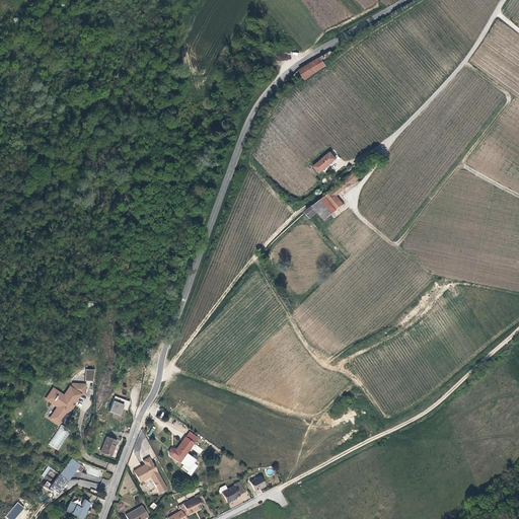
[(323,55),(320,57),(299,70),(305,79),(326,67),(324,64),(334,54),(331,51),(323,55)]
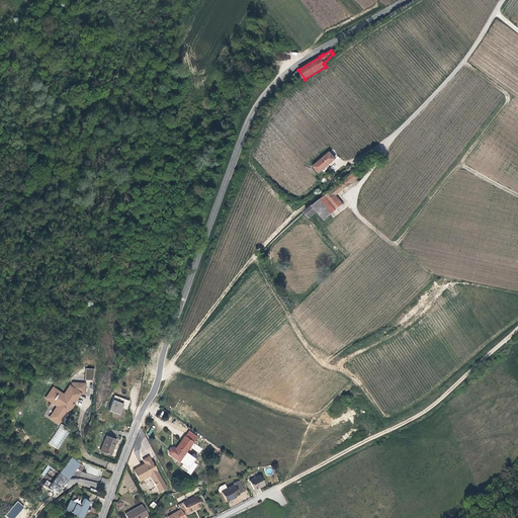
[(336,158),(330,151),(318,162),(324,169),(336,158)]
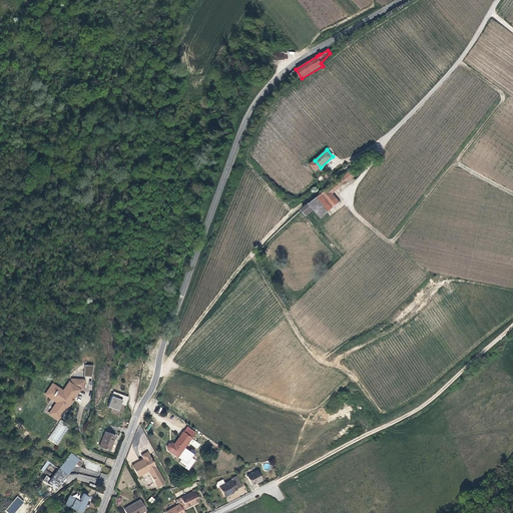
[(326,198),(315,207),(322,216),(341,202),(334,193),(348,181),(345,177),(323,194),(326,198)]
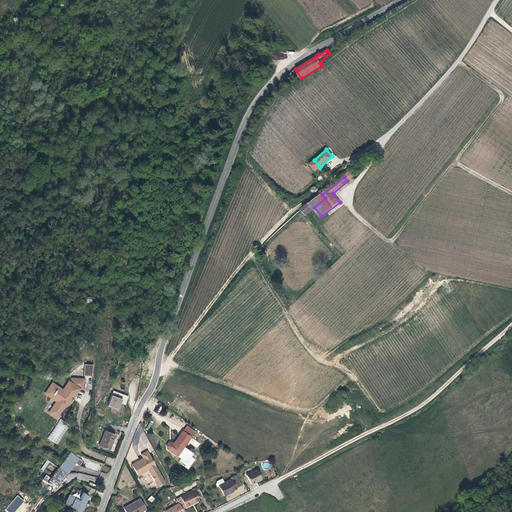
[(310,201),(302,208),(307,213),(314,207),(310,201)]
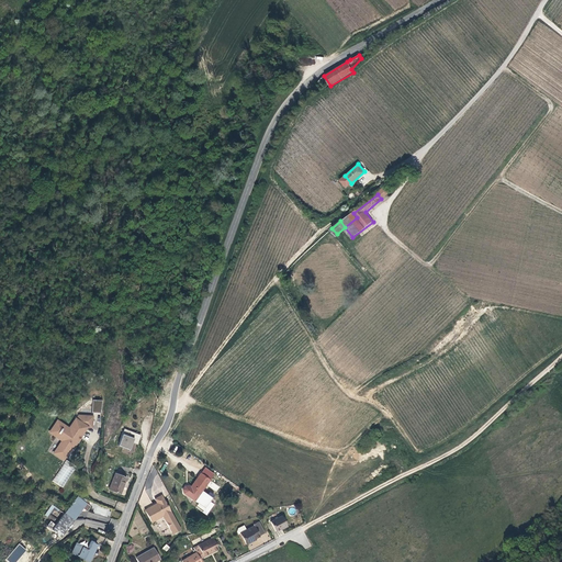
[(101,413),(101,401),(92,400),(91,413),(101,413)]
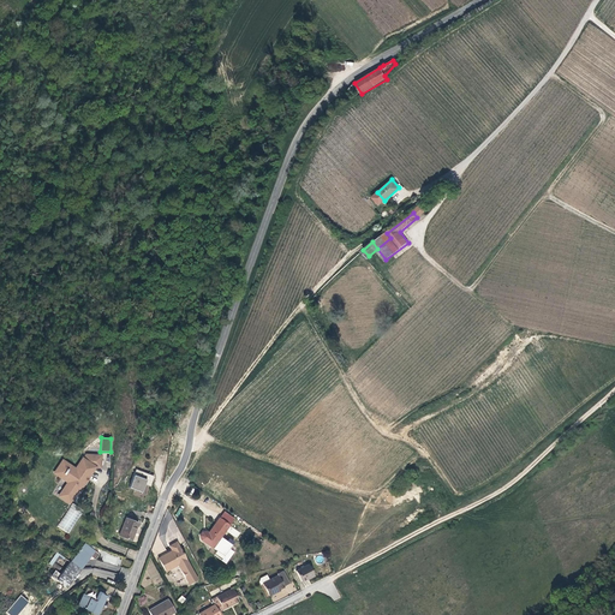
[(85,482),(95,467),(100,467),(101,455),(87,455),(83,459),(75,470),(70,466),(63,460),(57,470),(55,473),(57,473),(57,475),(61,478),(63,477),(70,482),(70,483),(71,484),(67,490),(65,489),(64,491),(61,496),(61,495),(60,496),(63,497),(65,499),(64,500),(65,500),(70,502),(69,503),(70,503),(73,497),(72,497),(78,488),(81,484),(79,484),(83,479),(85,482)]
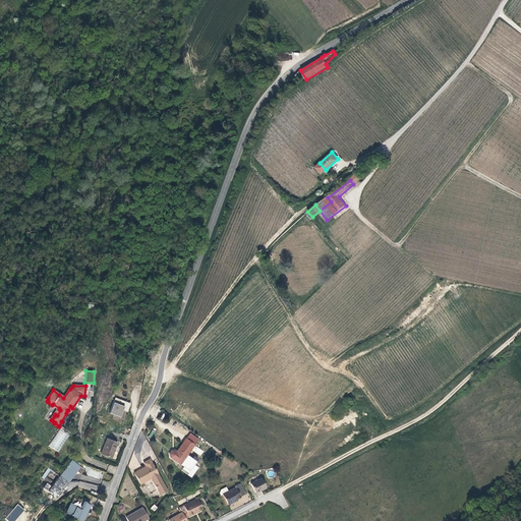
[(122,410),(124,406),(118,404),(120,399),(115,398),(109,413),(120,417),(122,410)]
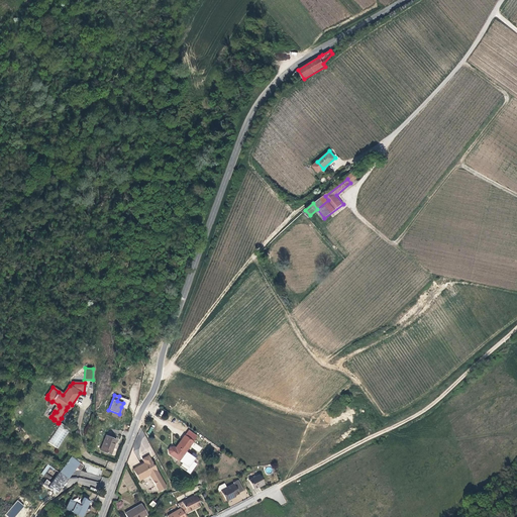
[(126,409),(129,400),(119,396),(117,401),(123,403),(121,407),(126,409)]
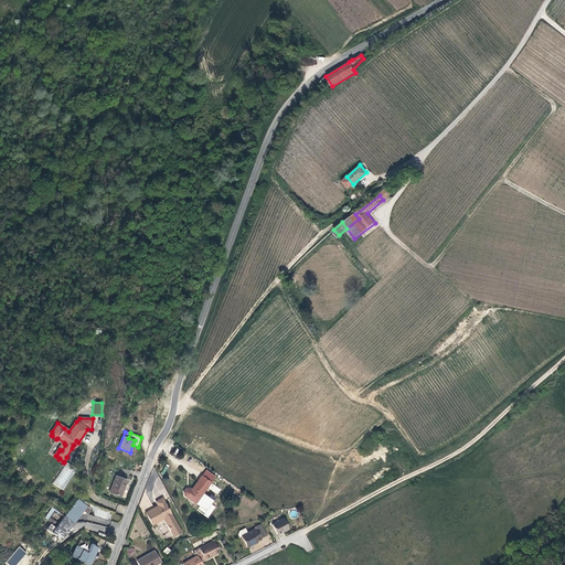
[(120,497),(127,480),(121,478),(116,476),(109,492),(120,497)]
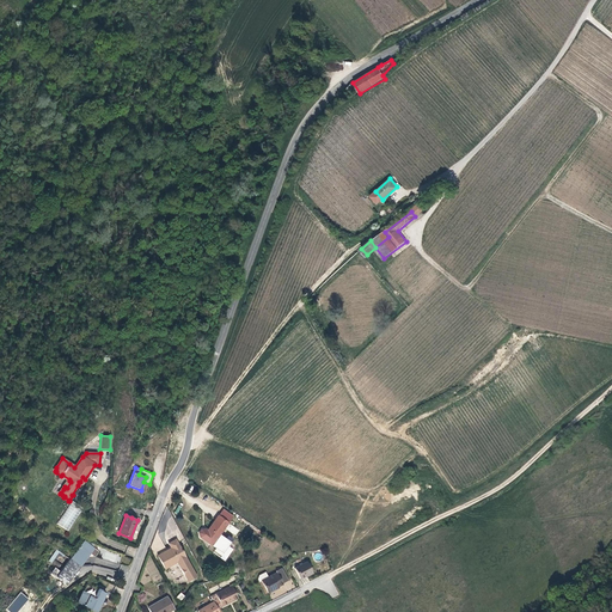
[(231,542),(220,534),(228,522),(219,515),(207,531),(206,530),(201,530),(200,533),(200,537),(222,554),(231,542)]
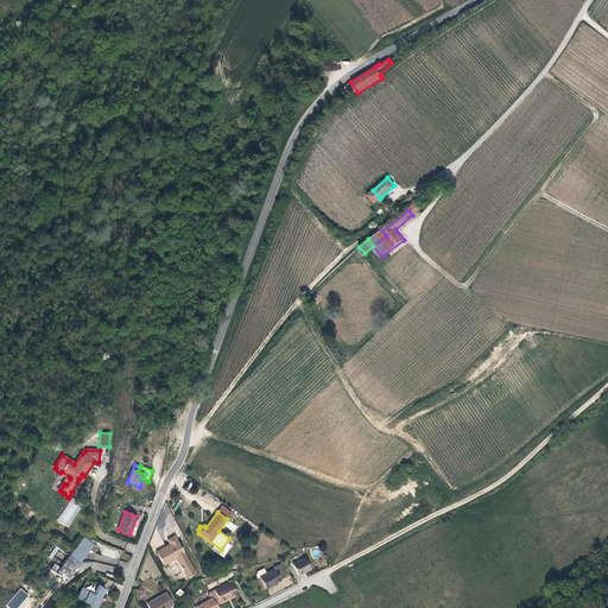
[(195,574),(175,536),(168,539),(170,544),(157,551),(164,564),(176,558),(187,577),(191,575),(194,574),(195,574)]
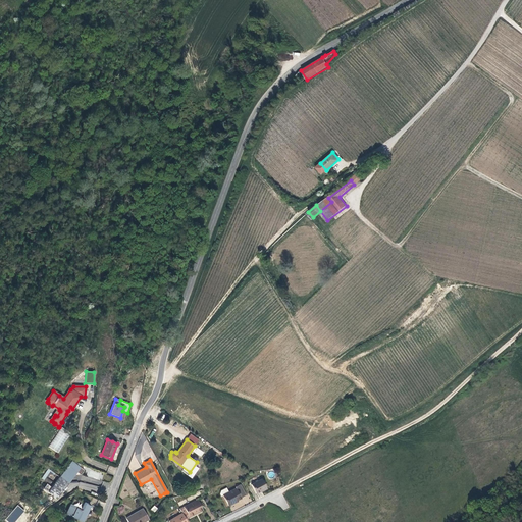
[(67,482),(80,467),(79,466),(74,463),(71,461),(59,477),(67,482)]
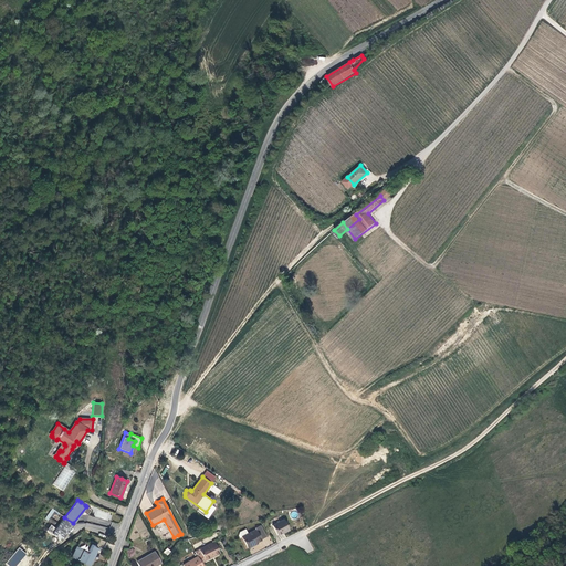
[(80,515),(87,506),(86,506),(73,523),(60,541),(61,541),(80,515)]
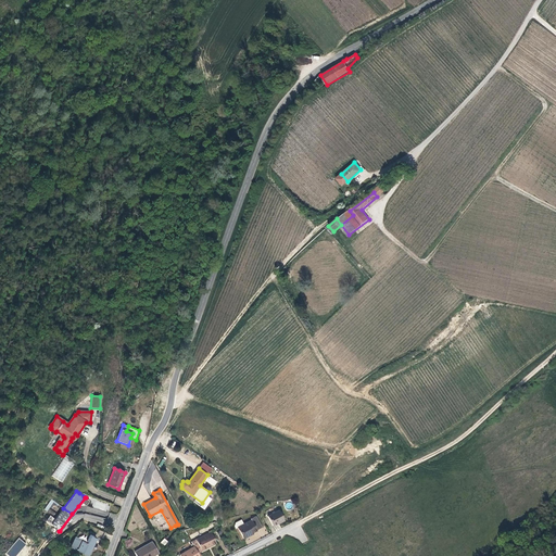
[(86,506),(89,501),(86,497),(78,506),(79,507),(83,503),(86,506)]
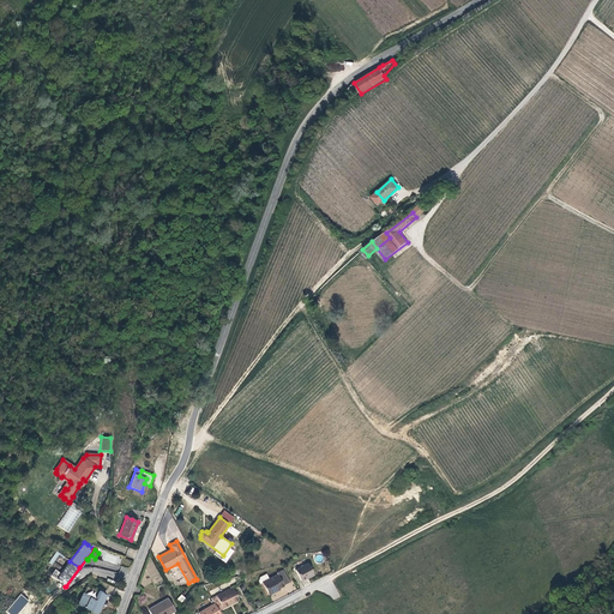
[(65,587),(79,567),(70,561),(55,578),(65,587)]
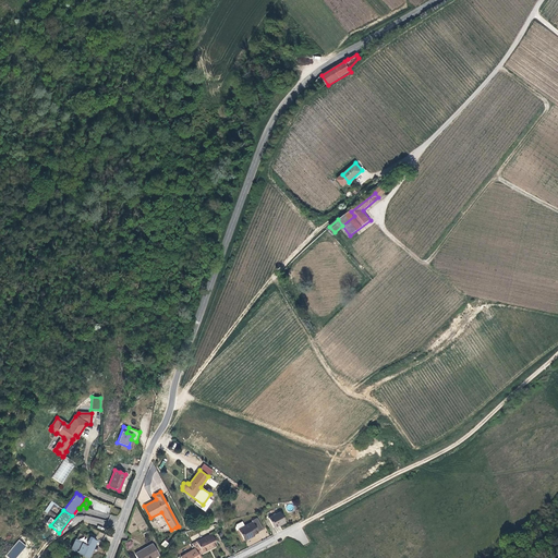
[(286,522),(279,512),(268,518),(274,528),(278,525),(280,524),(281,524),(286,522)]
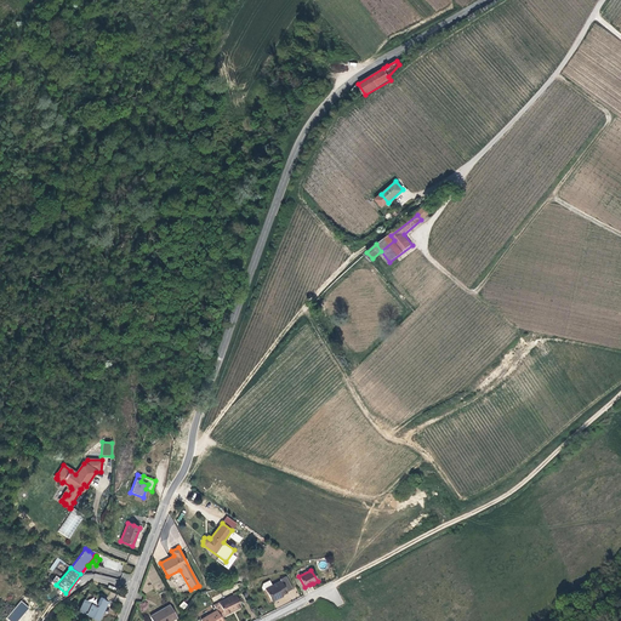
[(281,596),(288,592),(286,592),(291,590),(291,588),(285,577),(285,576),(280,580),(280,581),(272,586),(269,580),(263,584),(262,587),(263,591),(266,590),(272,602),(278,598),(278,597),(281,596)]
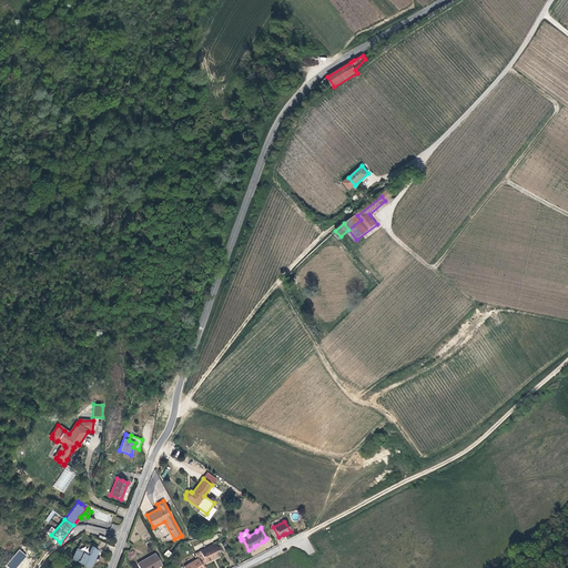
[(221,555),(215,544),(195,554),(199,558),(202,565),(203,564),(214,558),(221,555)]
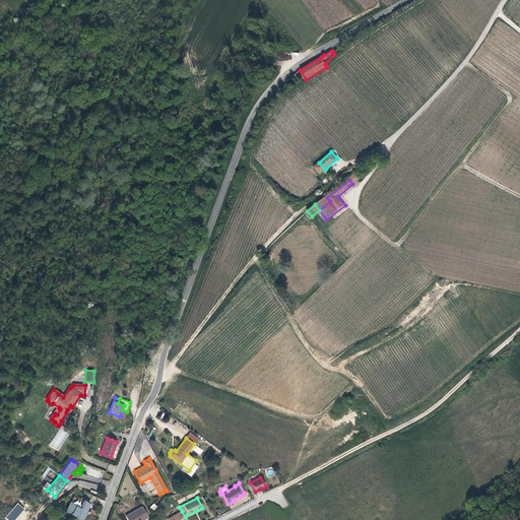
[(81,519),(89,504),(88,502),(85,500),(83,501),(80,507),(71,503),(66,512),(81,519)]
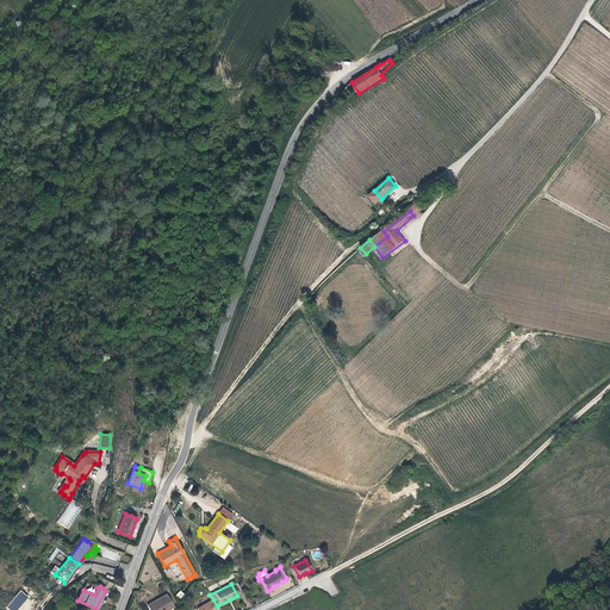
[(22,590),(7,607),(10,609),(18,609),(30,597),(22,590)]
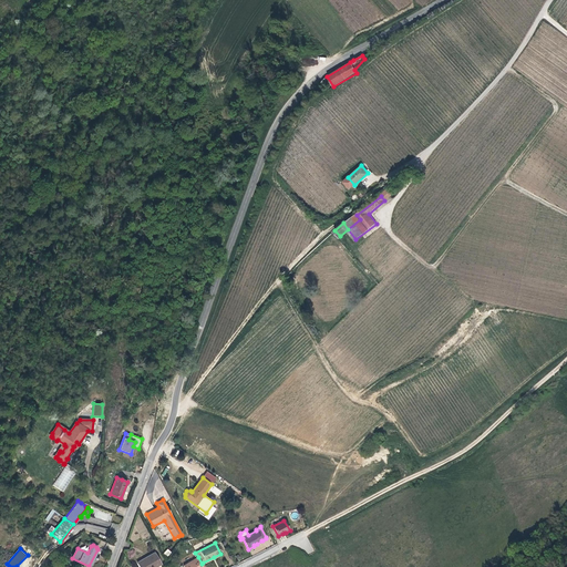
[(138,566),(154,566),(161,564),(155,553),(148,557),(150,558),(146,559),(146,558),(137,564),(138,566)]
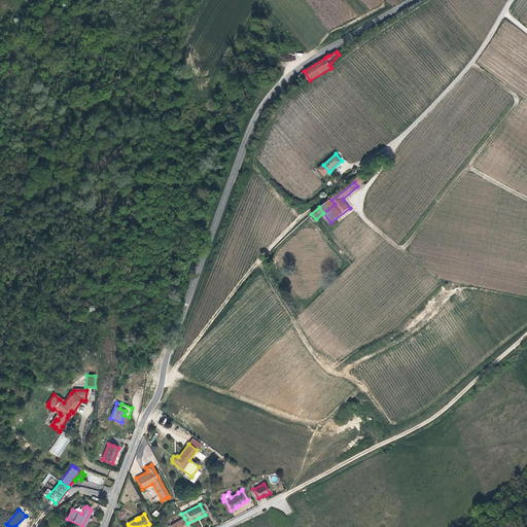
[(188,526),(187,524),(184,518),(170,526),(171,526),(188,526)]
